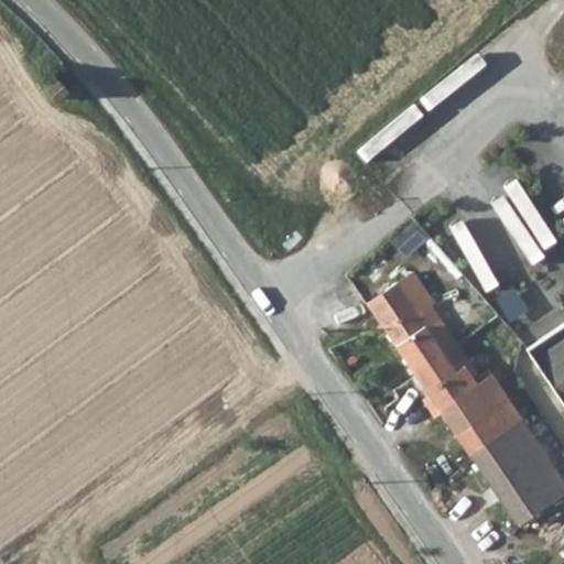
[(368,305),(383,328),(431,308),(436,306),(413,274),(368,305)]
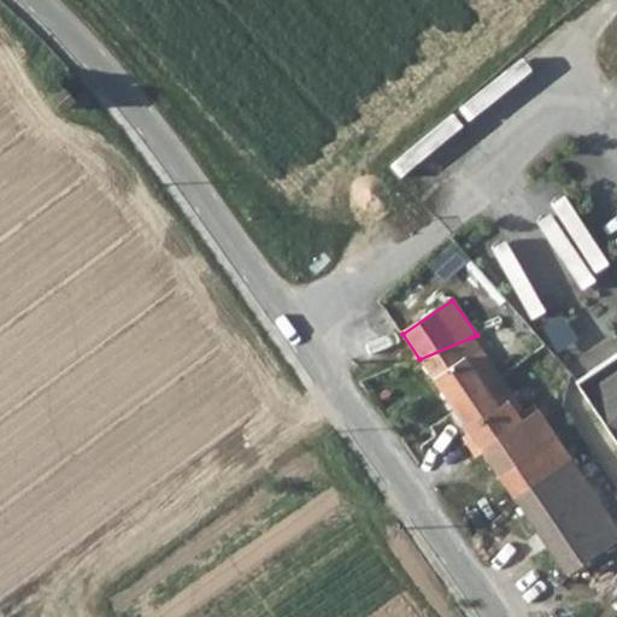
[(419,359),(470,435),(501,415),(486,392),(466,364),(482,353),(471,338),(419,359)]
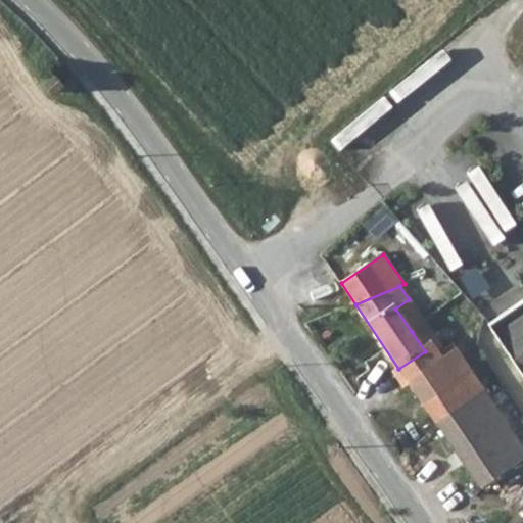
[(522,305),(491,326),(522,374),(522,305)]
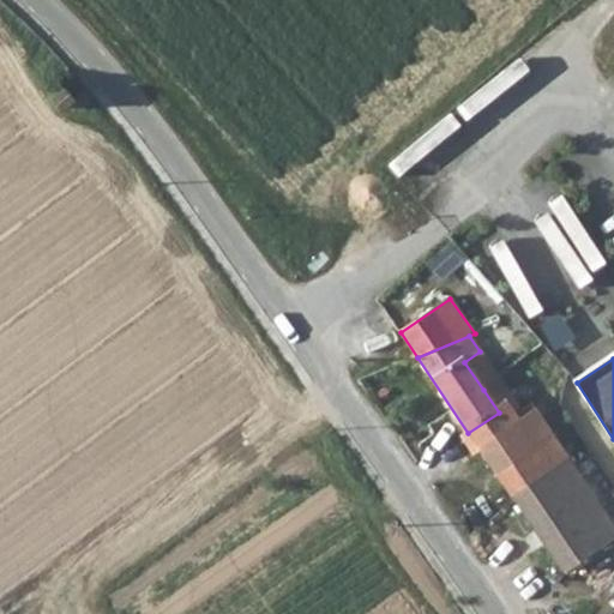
[(499,413),(507,407),(515,402),(500,379),(483,390),(499,413)]
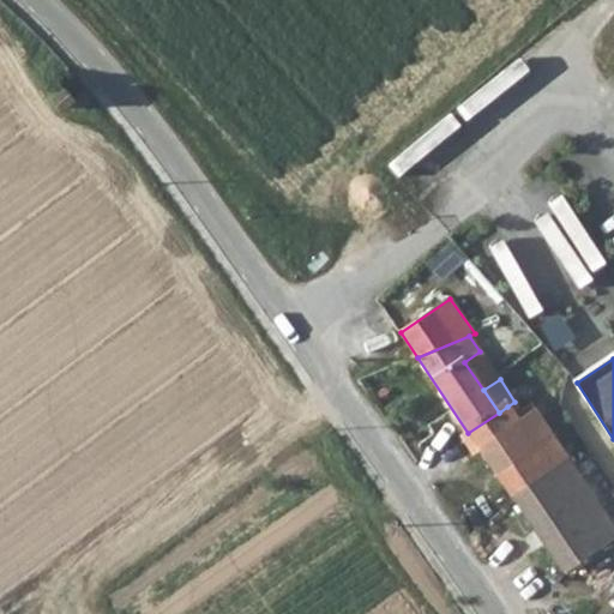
[(529,420),(515,402),(507,407),(521,426),(529,420)]
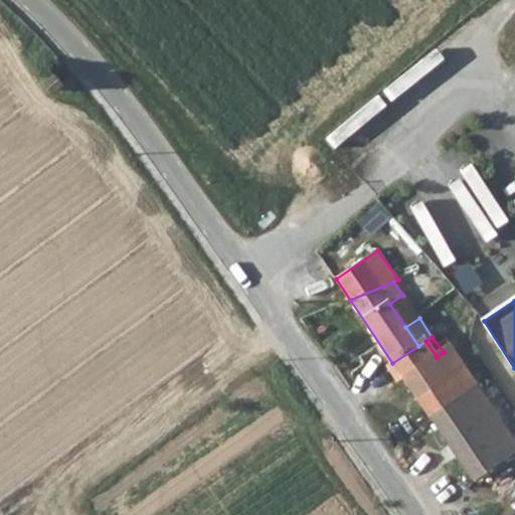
[(425,341),(418,346),(392,363),(473,483),(514,454),(514,443),(451,348),(444,352),(437,357),(425,341)]
